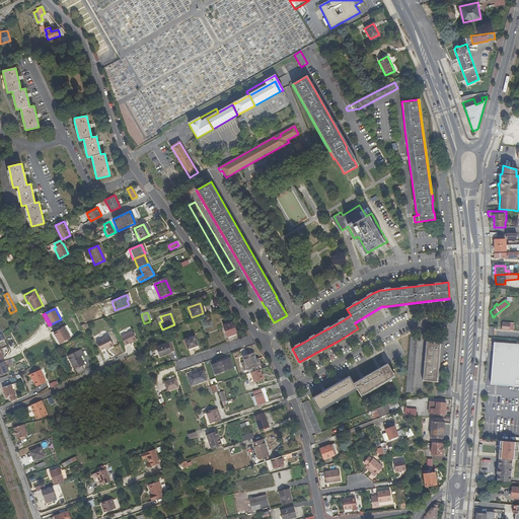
[(236,335),(232,323),(223,326),(227,338),(236,335)]
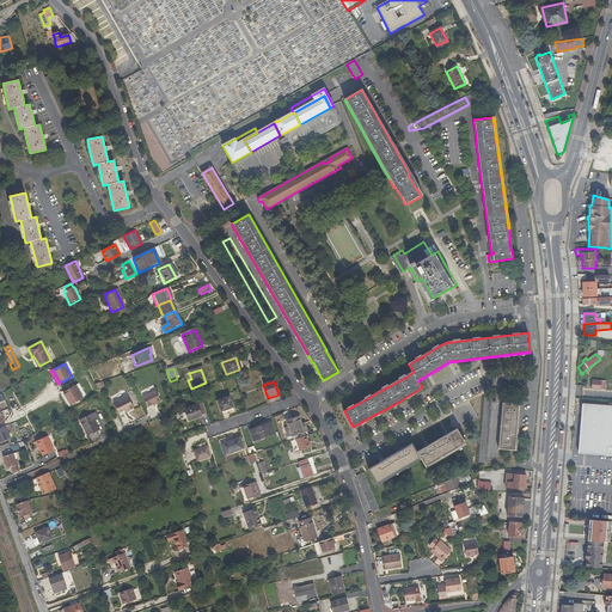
[(74,386),(62,393),(69,405),(81,399),(74,386)]
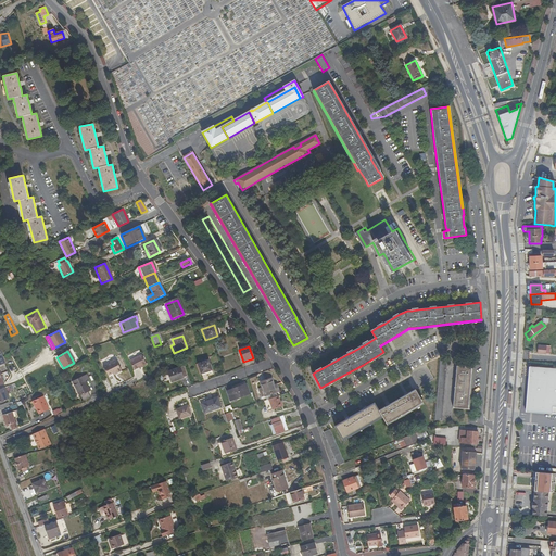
[(320,388),(321,389),(326,387),(343,377),(359,368),(376,358),(384,354),(383,352),(363,365),(349,373),(344,375),(320,388)]
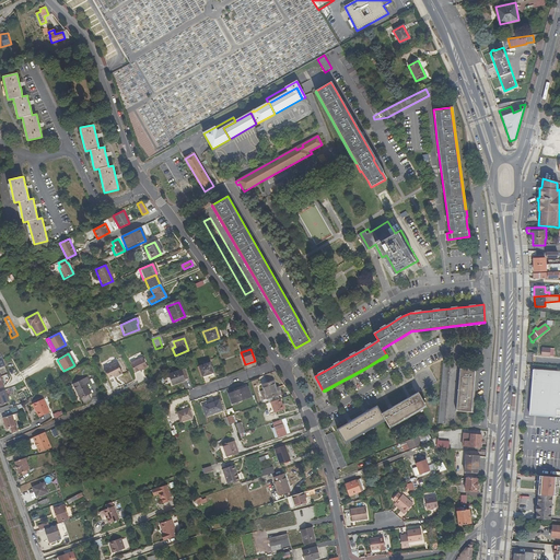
[(131,362),(136,371),(148,364),(143,356),(131,362)]
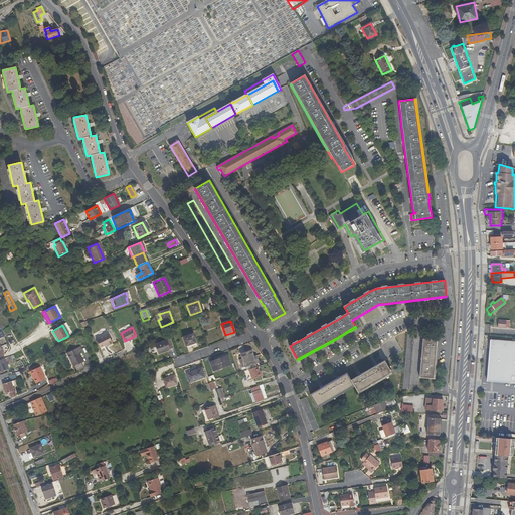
[(108,332),(96,338),(101,347),(108,343),(109,345),(113,343),(108,332)]
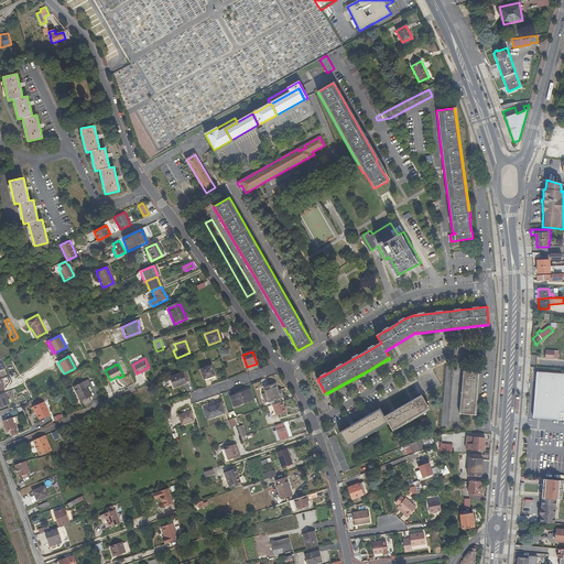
[(214,375),(210,365),(199,369),(204,379),(214,375)]
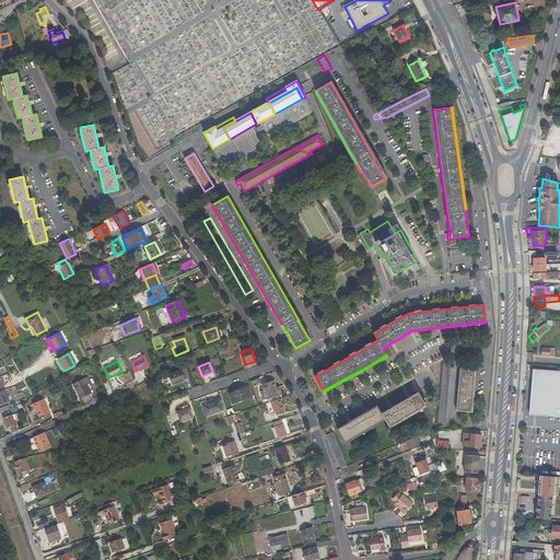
[(450,363),(443,362),(438,424),(445,426),(450,363)]
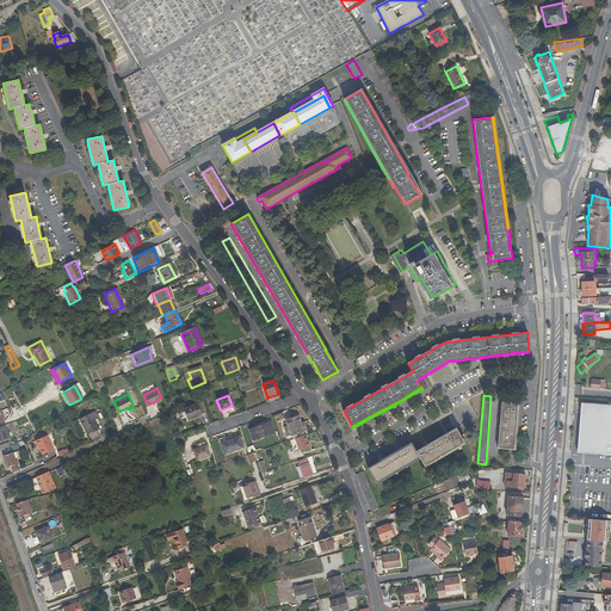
[(204,413),(201,402),(184,408),(187,419),(204,413)]
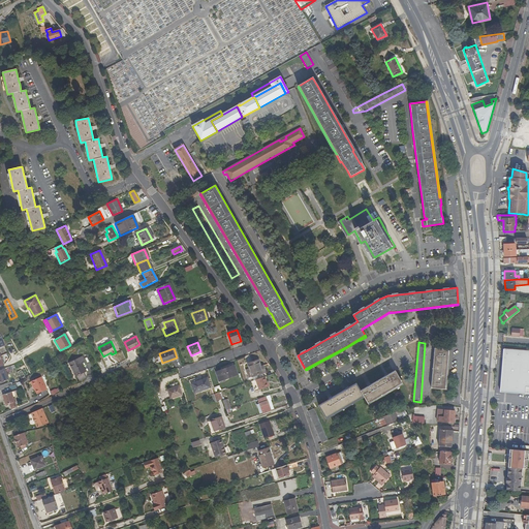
[(525,393),(526,385),(509,384),(509,386),(502,385),(502,384),(502,383),(505,348),(503,348),(500,391),(525,393)]
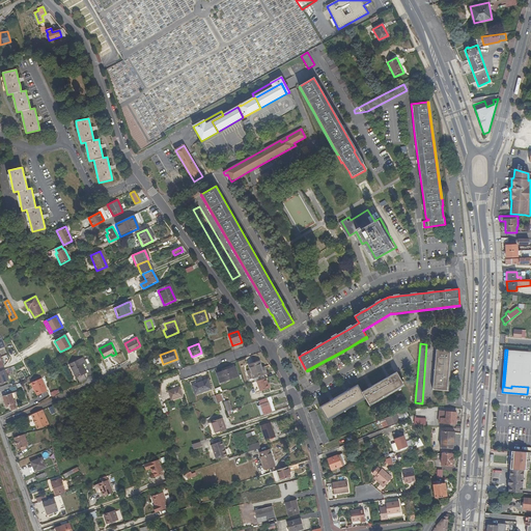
[(530,352),(507,350),(504,385),(504,386),(504,387),(511,388),(511,386),(528,387),(527,394),(530,394),(530,352)]
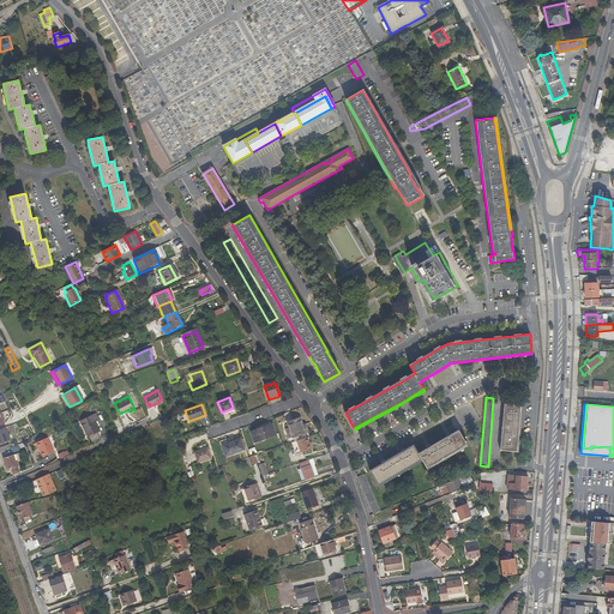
[(517,453),(521,407),(504,405),(500,451),(517,453)]
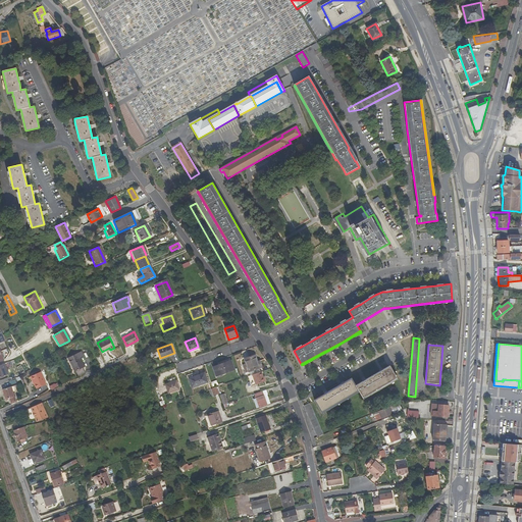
[(86,368),(79,354),(69,359),(72,365),(71,365),(75,373),(86,368)]
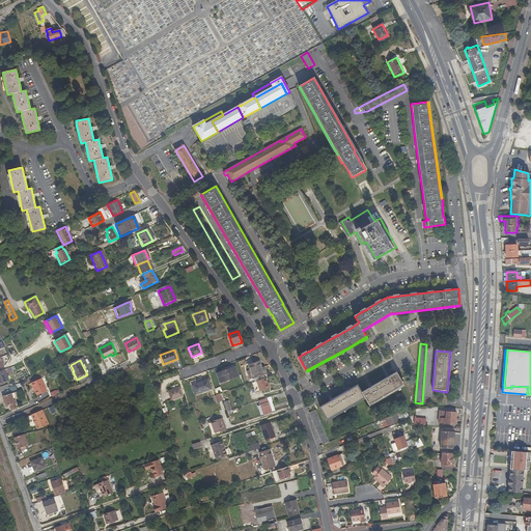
[(249,366),(253,379),(262,375),(258,362),(249,366)]
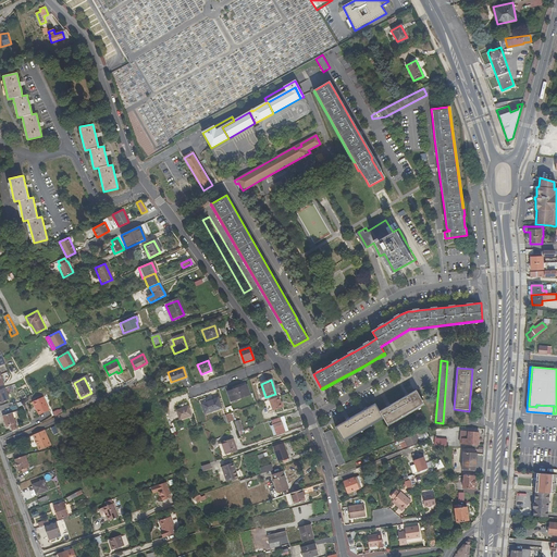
[(250,394),(247,384),(227,392),(231,401),(250,394)]
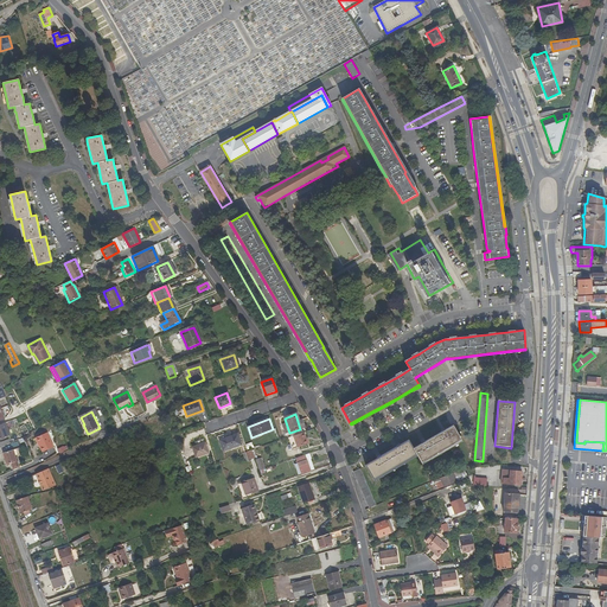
[(370,464),(366,465),(375,479),(417,455),(419,457),(422,464),(441,453),(462,440),(461,439),(460,436),(454,426),(440,434),(420,446),(414,449),(409,441),(391,452),(383,455),(374,461),(370,464)]
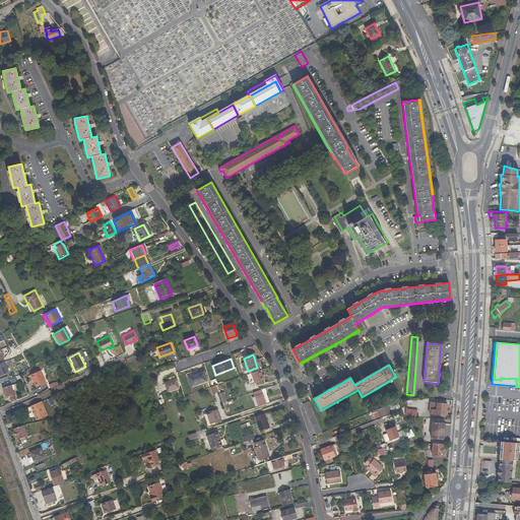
[(41,370),(31,375),(36,383),(38,388),(47,383),(41,370)]
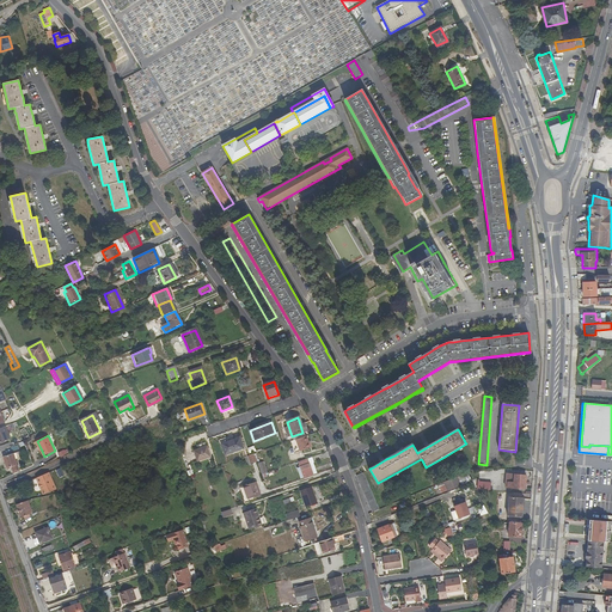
[(230,440),(221,442),(222,445),(225,453),(244,447),(240,436),(230,440)]
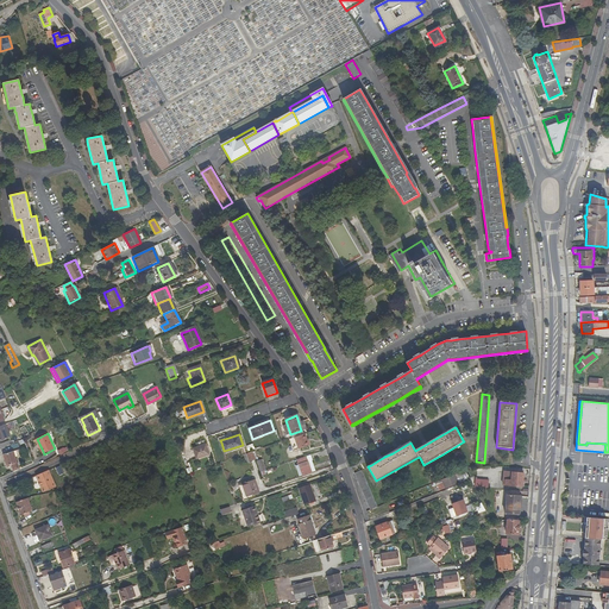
[(303,434),(295,438),(299,450),(309,446),(306,434),(303,434)]
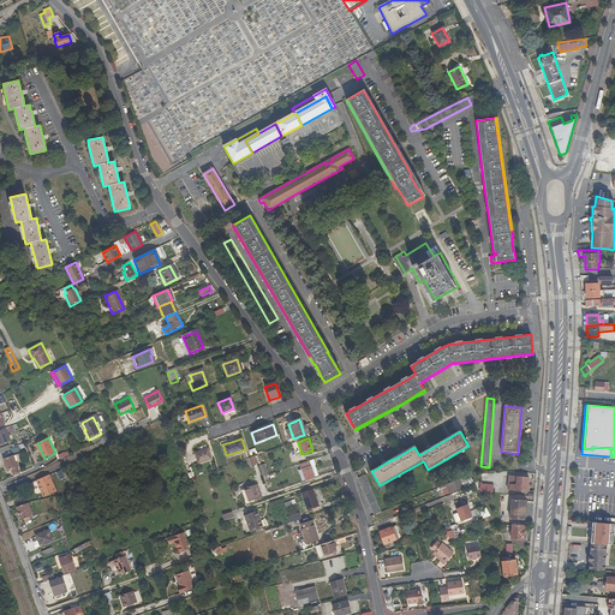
[(429,471),(470,448),(469,446),(447,459),(428,470),(429,471)]
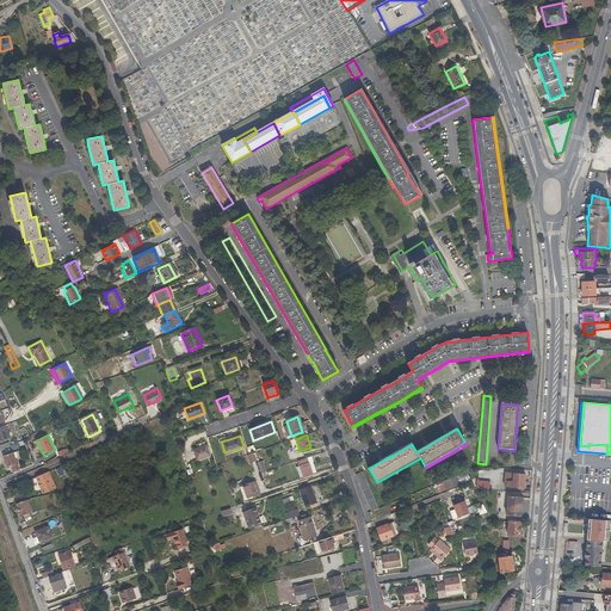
[(209,455),(205,444),(193,449),(197,460),(209,455)]
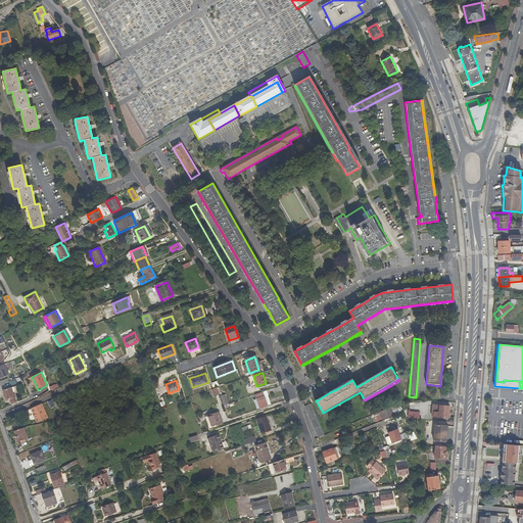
[(16,402),(11,387),(2,390),(6,400),(10,398),(12,405),(16,402)]
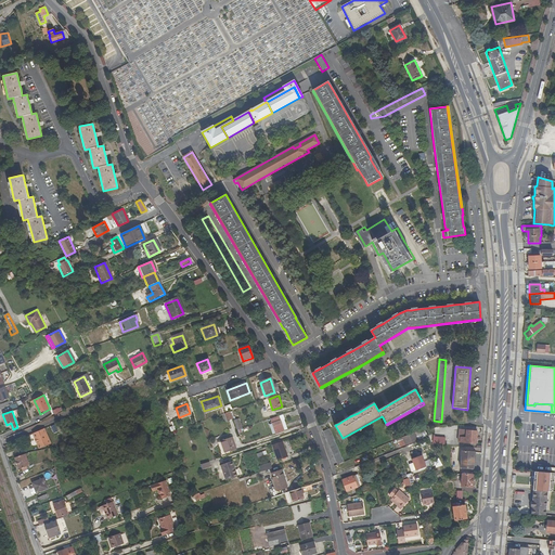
[(276,433),(284,430),(279,416),(271,418),(276,433)]
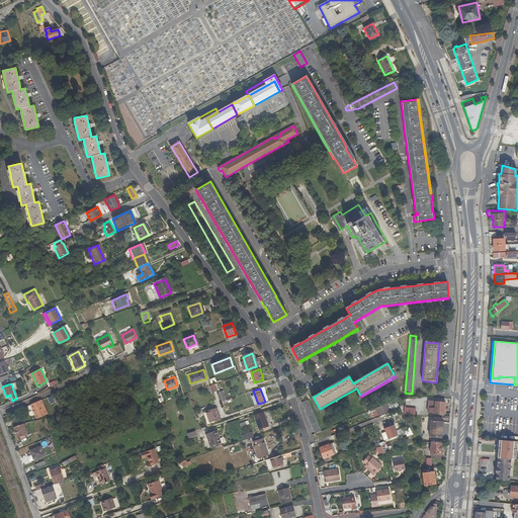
[(320,411),(357,390),(356,389),(320,409),(320,411)]
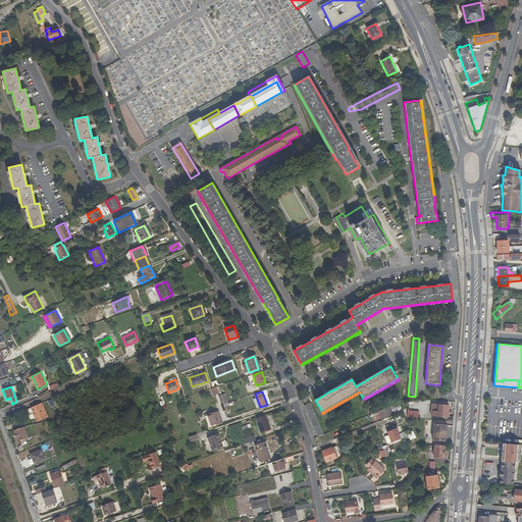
[(33,410),(38,421),(47,417),(46,414),(43,407),(42,404),(24,411),(25,413),(33,410)]
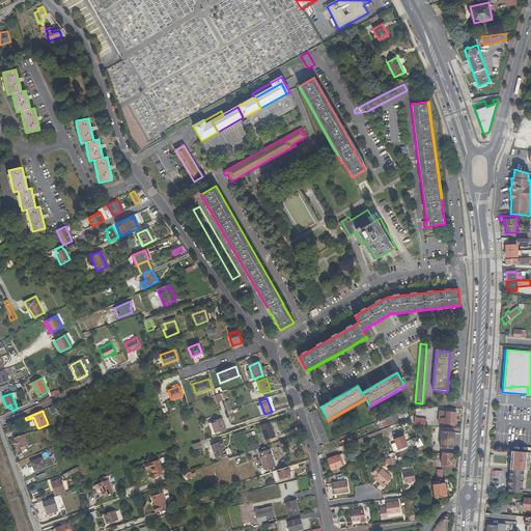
[(455,424),(456,412),(439,411),(439,422),(455,424)]
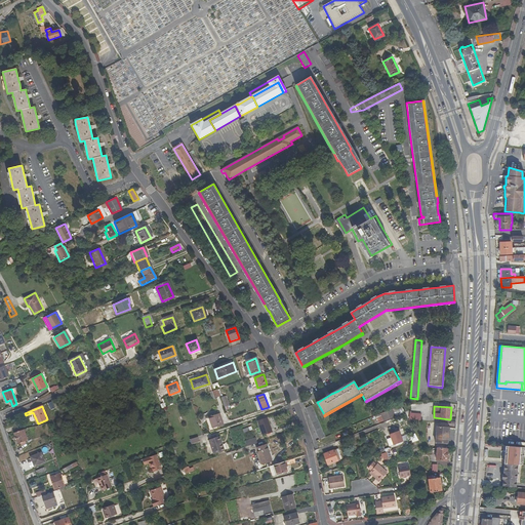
[(396,416),(393,410),(381,414),(385,421),(396,416)]
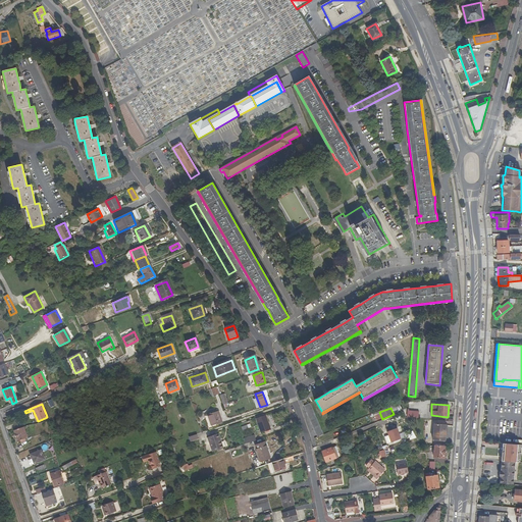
[(222,421),(219,411),(208,414),(212,425),(222,421)]
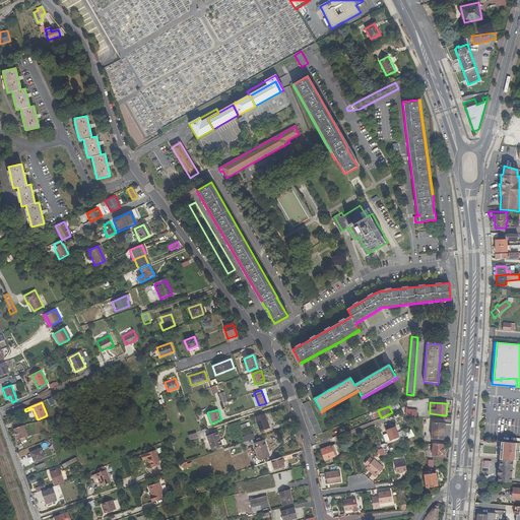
[(265,413),(255,416),(260,431),(264,430),(268,429),(270,428),(265,413)]
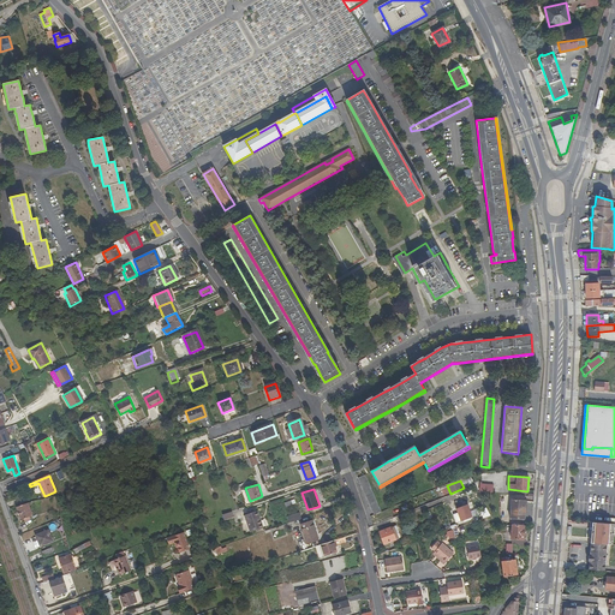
[(524,519),(526,501),(512,500),(511,518),(524,519)]
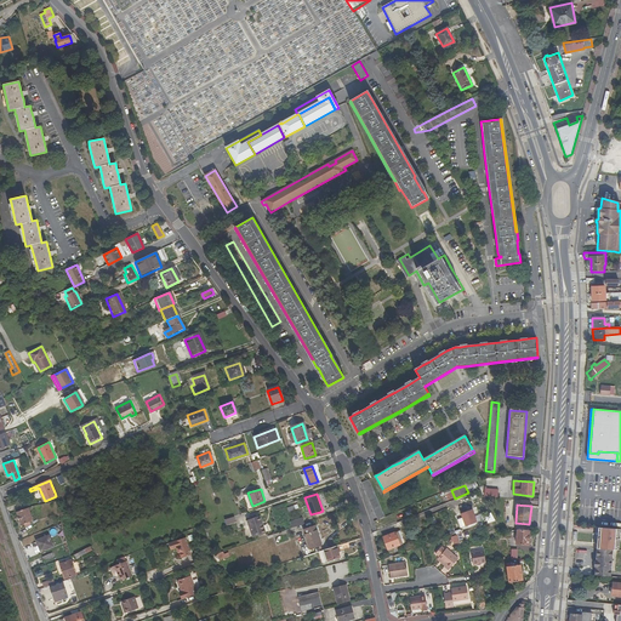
[(30,522),(34,520),(29,508),(17,513),(22,525),(24,524),(26,527),(32,524),(30,522)]
